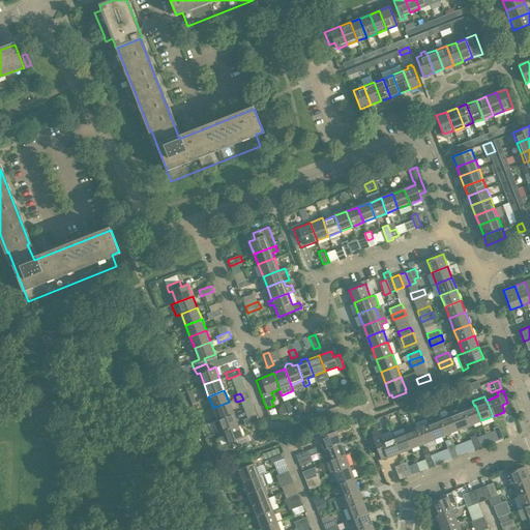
[(213,408),(217,419),(233,413),(229,402),(213,408)]
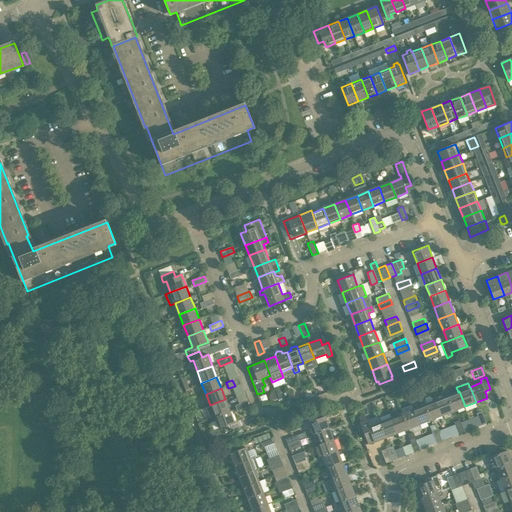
[(458,392),(447,396),(453,411),(465,406),(459,391),(458,392)]
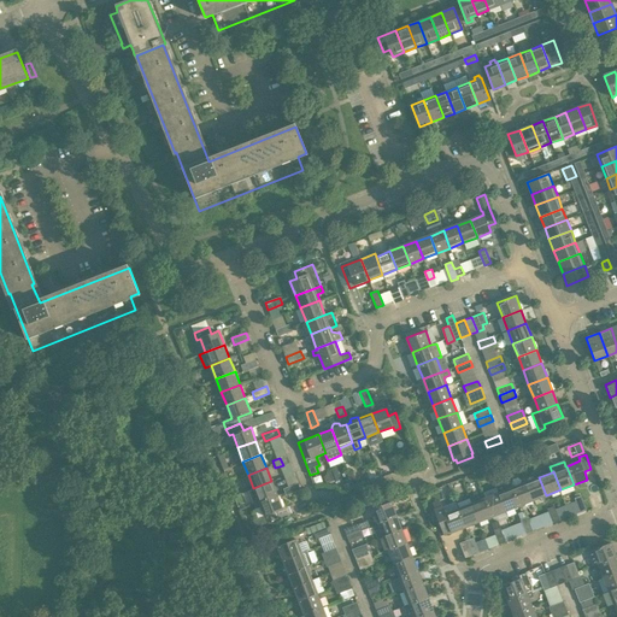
[(533,500),(546,495),(539,477),(526,482),(533,500)]
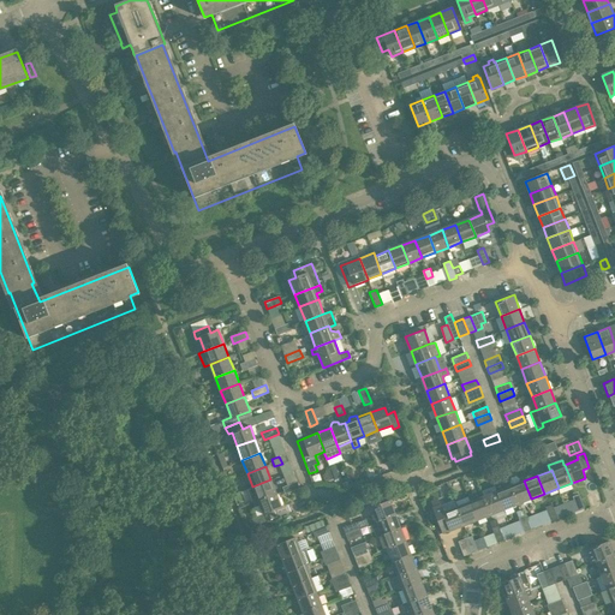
[(252,487),(257,500),(276,493),(270,479),(252,487)]
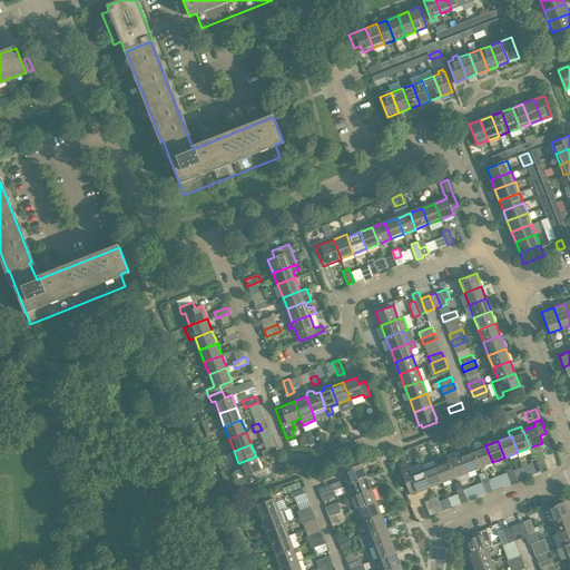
[(264,458),(277,452),(275,445),(262,451),(264,458)]
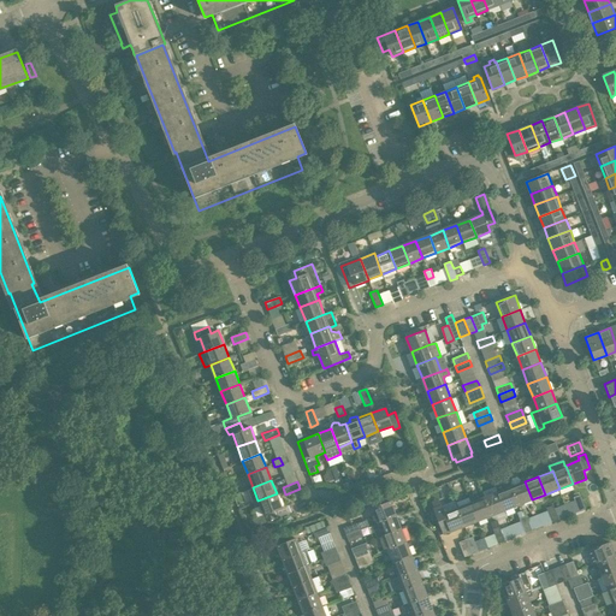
[(525,481),(511,486),(519,505),(532,499),(525,481)]
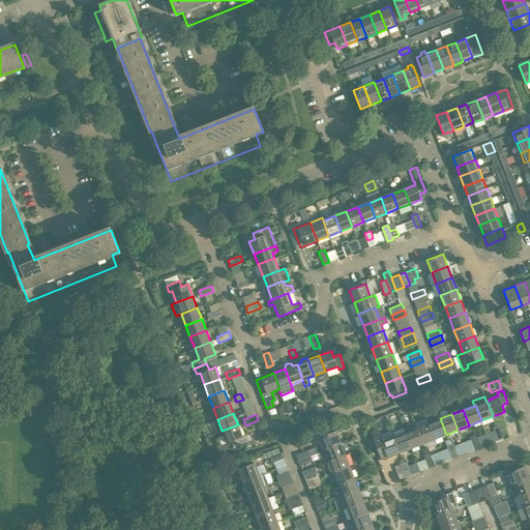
[(440,418),(429,423),(435,439),(446,435),(440,418)]
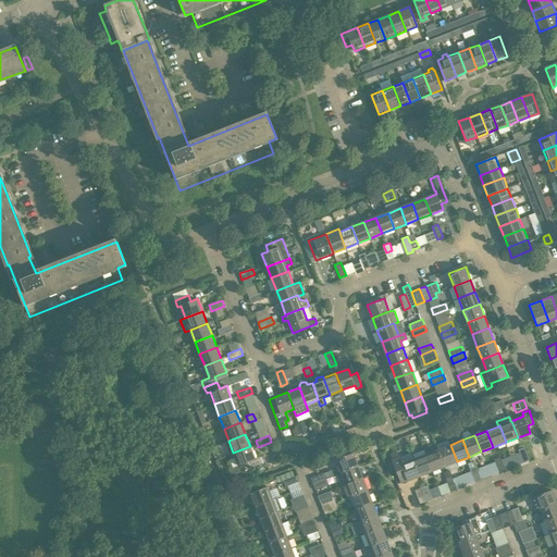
[(450,445),(438,449),(445,466),(457,461),(450,445)]
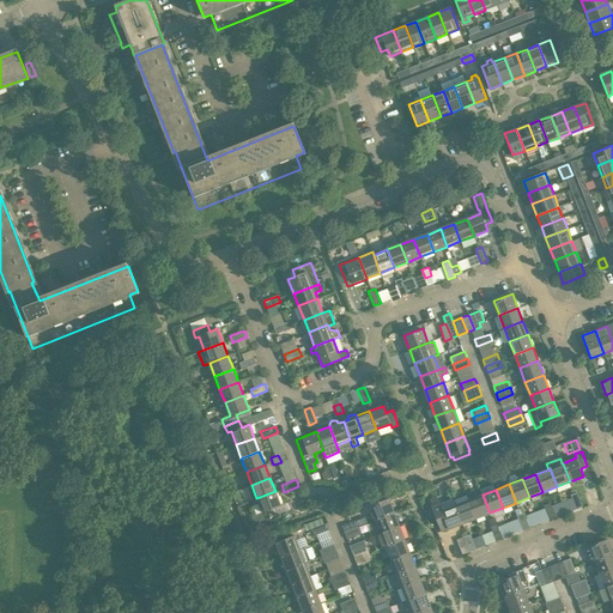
[(249,520),(252,525),(275,515),(273,508),(280,505),(275,491),(256,498),(258,499),(253,501),(254,503),(256,504),(259,503),(262,513),(255,515),(256,517),(249,520)]
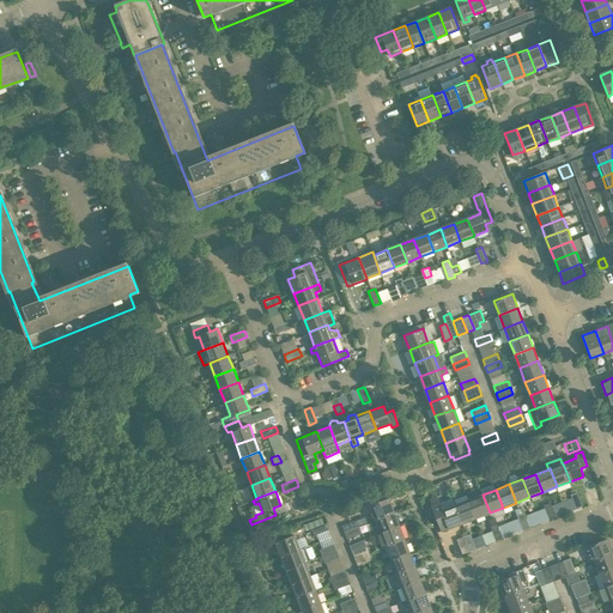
[(571,495),(577,509),(583,507),(577,492),(571,495)]
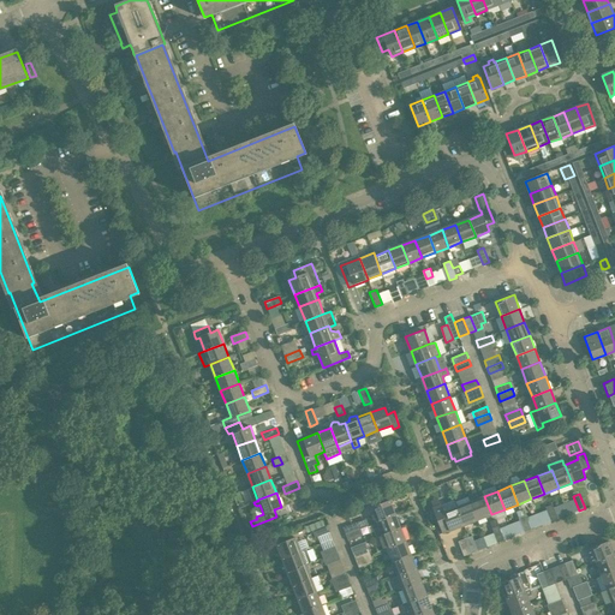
[(484,496),(471,501),(478,520),(491,514),(484,496)]
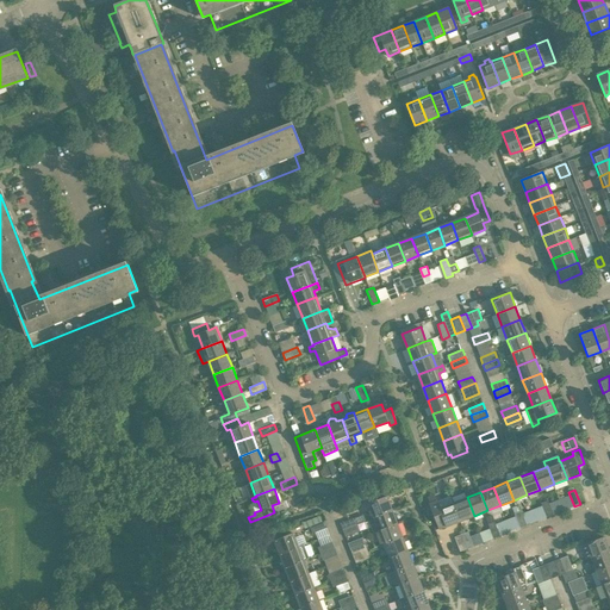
[(368,503),(373,516),(392,510),(386,496),(368,503)]
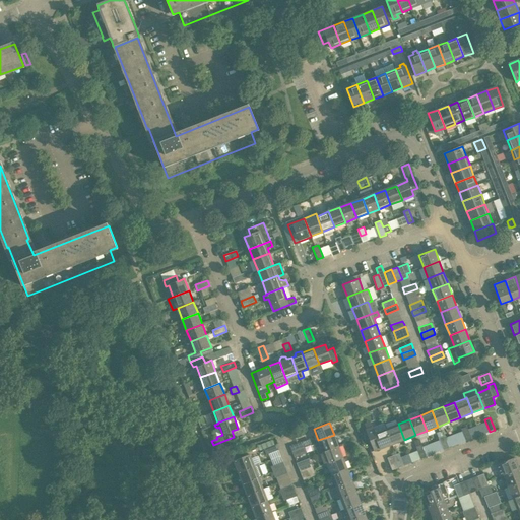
[(398,424),(386,429),(393,444),(404,440),(398,424)]
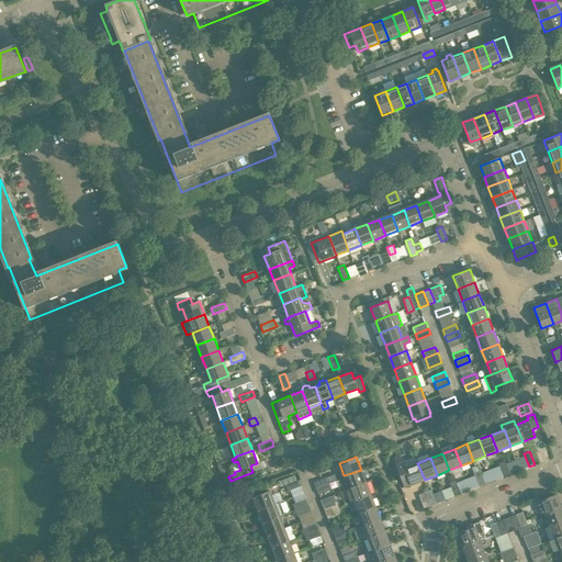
[(412,485),(425,480),(417,463),(405,468),(403,461),(396,463),(405,487),(412,485)]
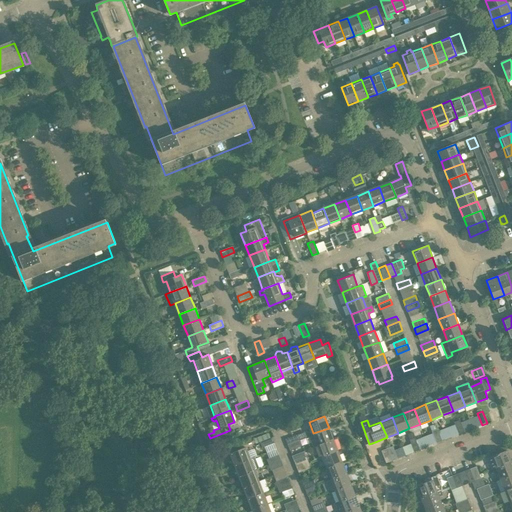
[(313,447),(318,445),(333,439),(329,428),(313,433),(315,438),(311,440),(313,447)]
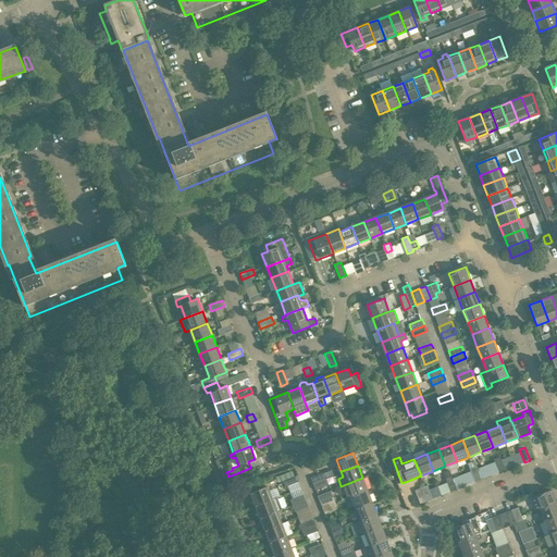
[(313,483),(326,479),(323,472),(311,478),(313,483)]
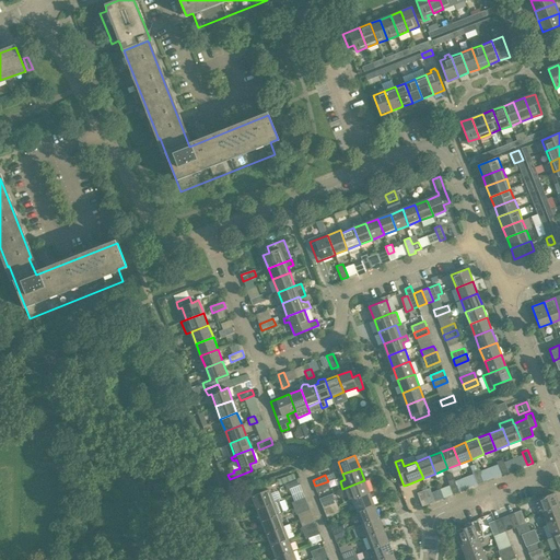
[(298,478),(295,479),(284,483),(287,489),(300,485),(298,478)]
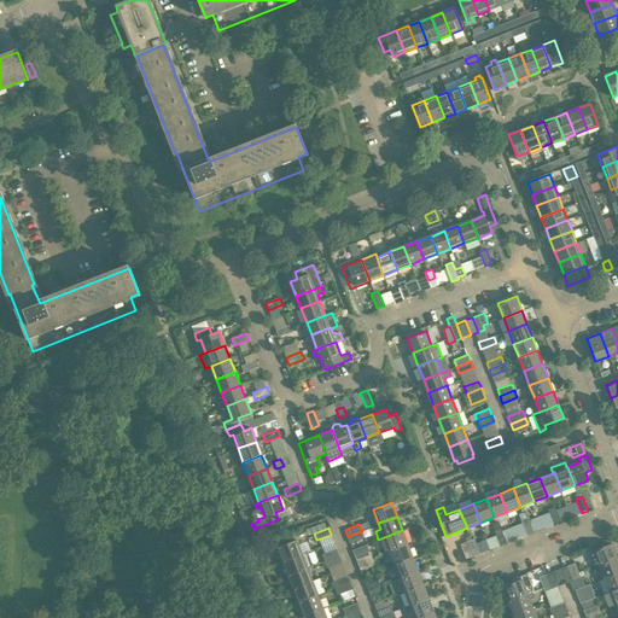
[(408,543),(402,530),(384,537),(389,551),(408,543)]
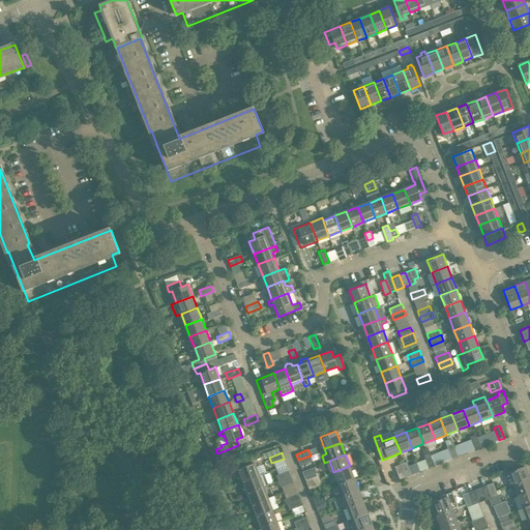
[(311,455),(298,460),(300,466),(313,461),(311,455)]
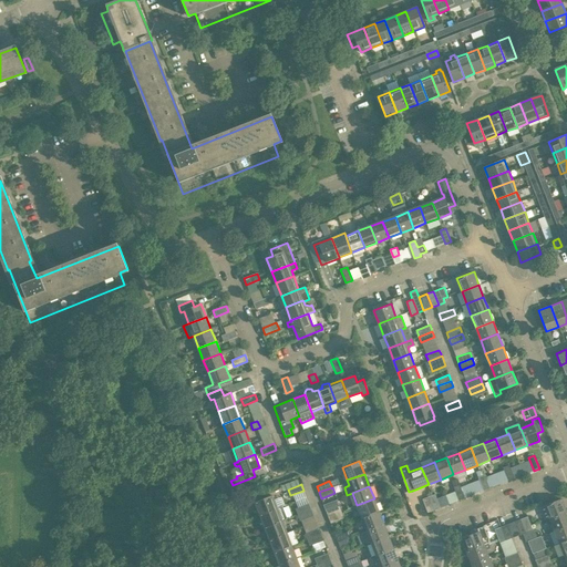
[(435,494),(430,496),(434,509),(441,507),(435,494)]
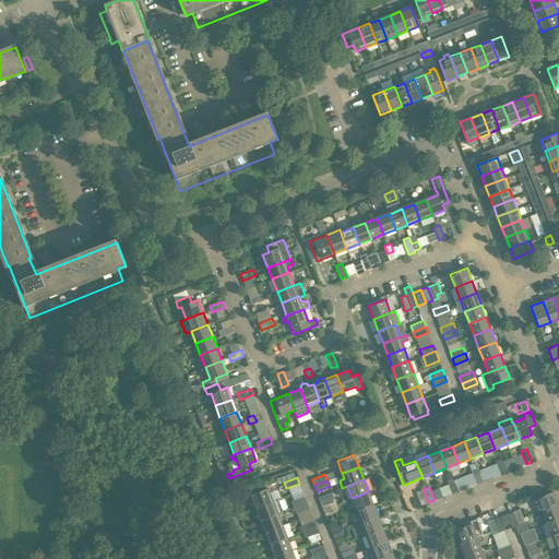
[(252,495),(257,508),(273,501),(269,488),(252,495)]
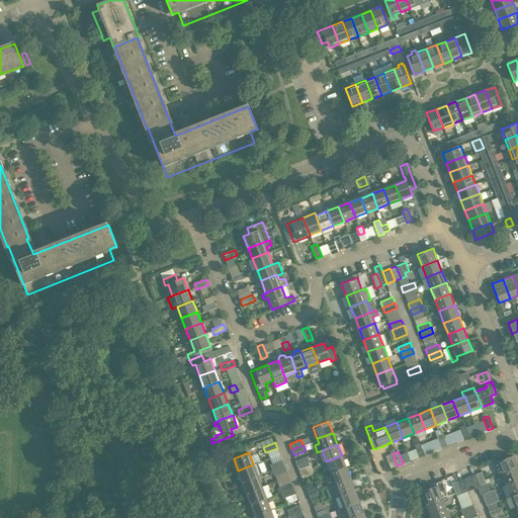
[(397,465),(393,453),(386,455),(392,467),(397,465)]
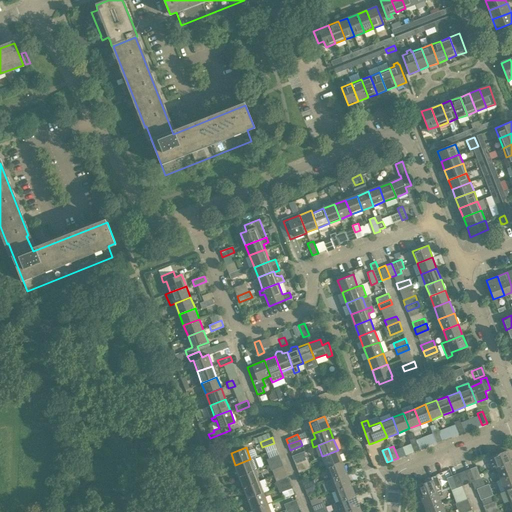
[(342,461),(338,450),(322,456),(327,467),(342,461)]
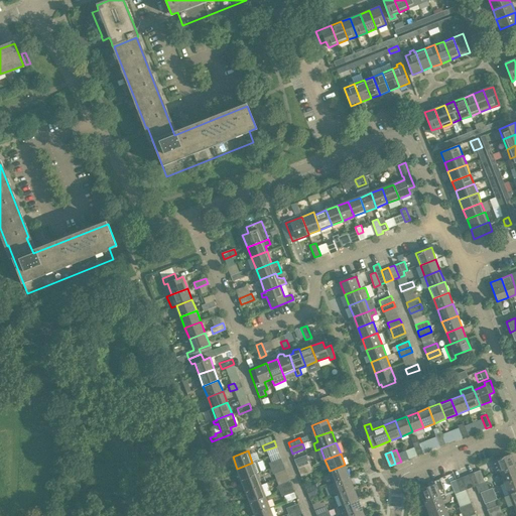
[(496,460),(500,472),(515,466),(511,455),(496,460)]
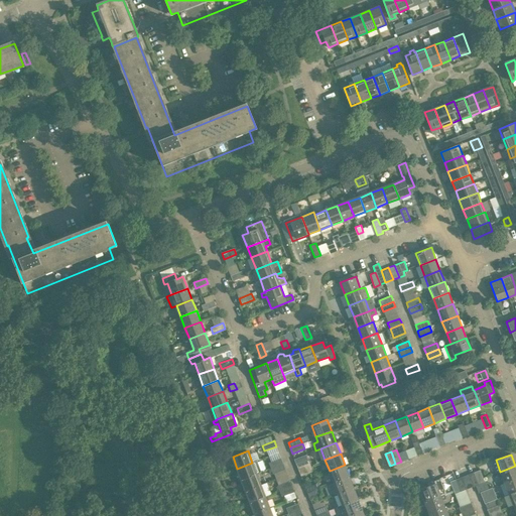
[(271,469),(283,464),(281,458),(269,463),(271,469)]
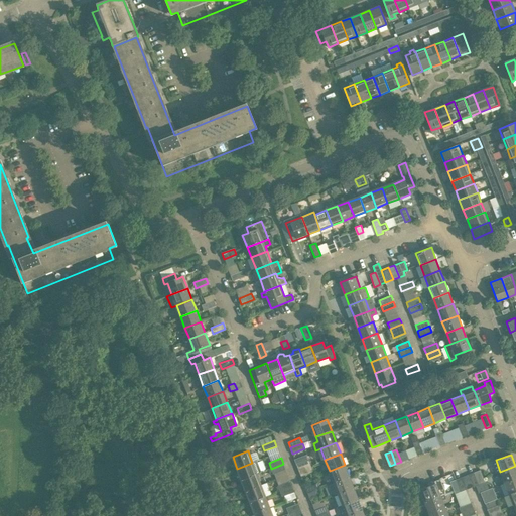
[(253,463),(252,463),(237,469),(241,480),(257,474),(261,472),(257,461),(253,463)]
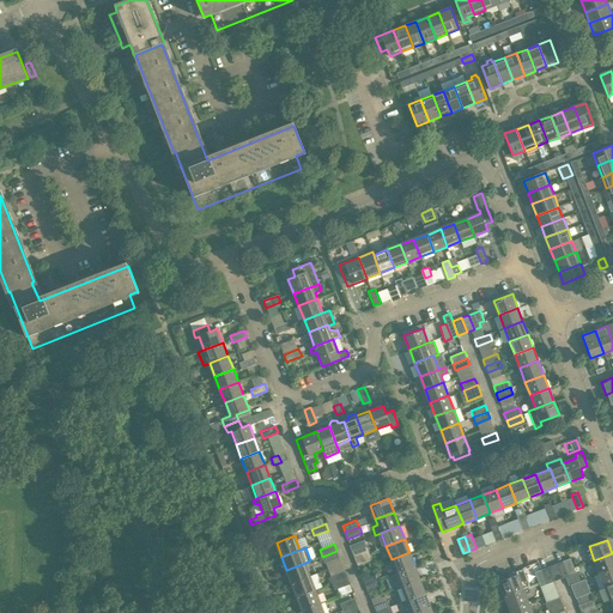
[(356,559),(369,553),(366,547),(353,552),(356,559)]
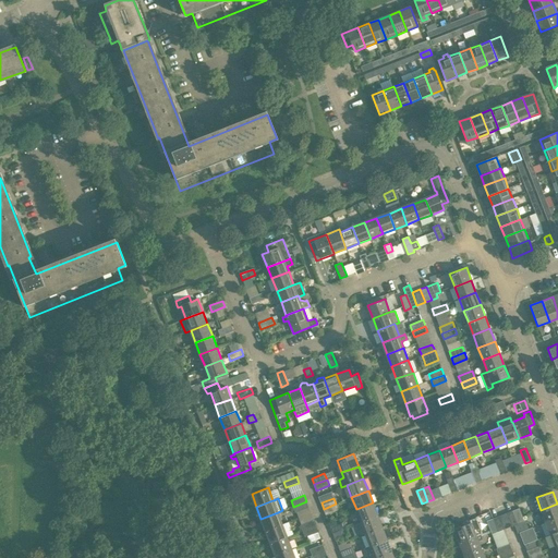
[(306,501),(293,507),(295,512),(308,508),(306,501)]
